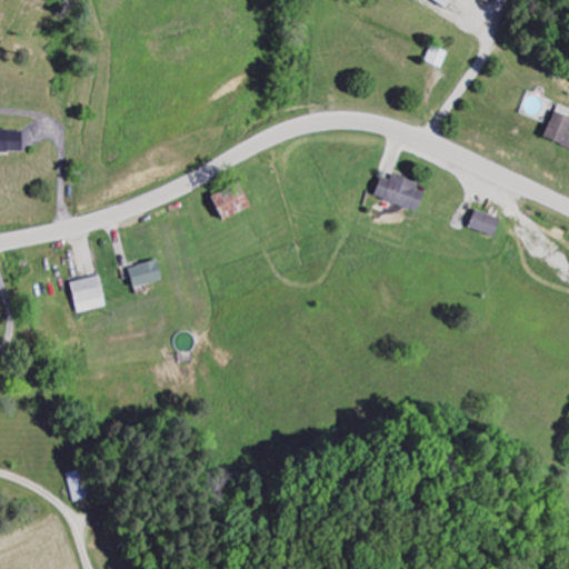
[(452,0),(432,0),(447,9),(452,0)]
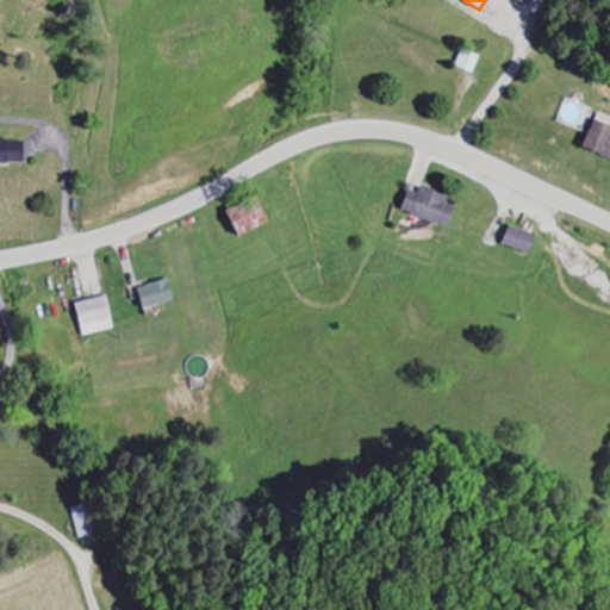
[(0,165),(24,165),(24,139),(0,138),(0,165)]
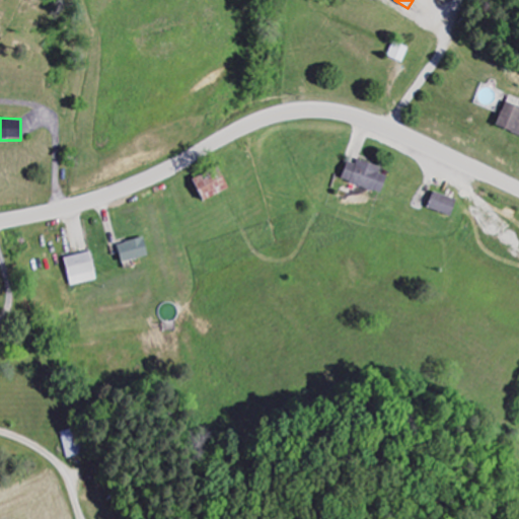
[(388,176),(380,173),(382,168),(358,159),(355,165),(348,163),(342,179),(381,195),(388,176)]
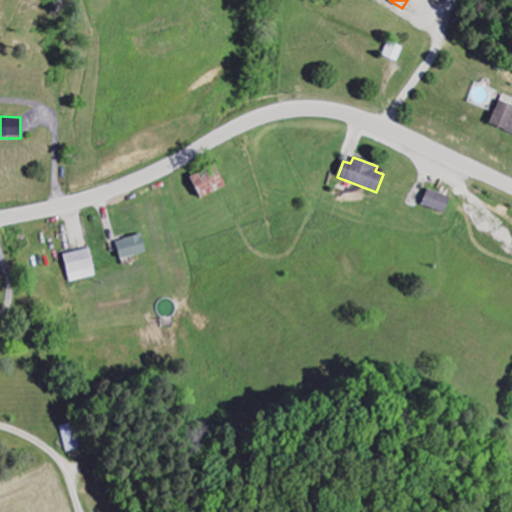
[(226,189),(218,168),(192,179),(200,199),(226,189)]
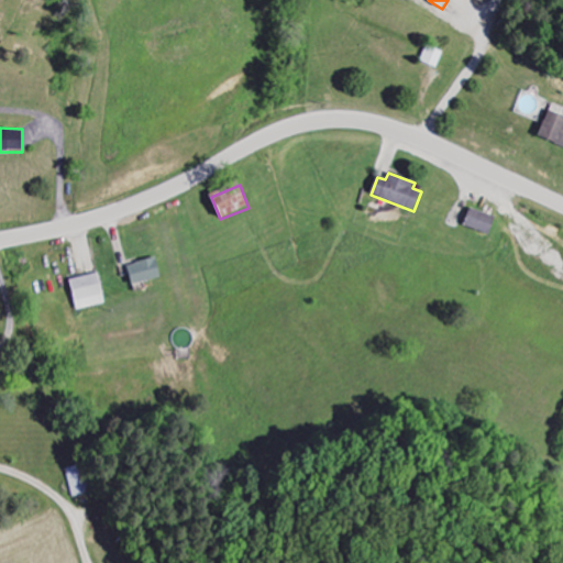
[(496,216),(468,210),(465,229),(492,234),(496,216)]
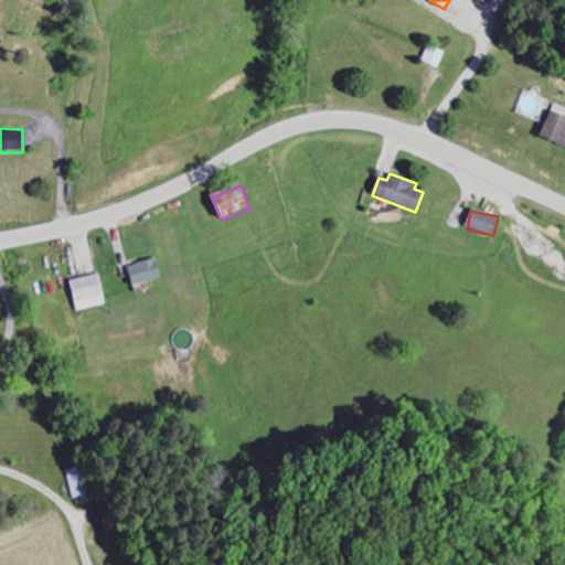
[(161,279),(157,259),(127,267),(132,287),(161,279)]
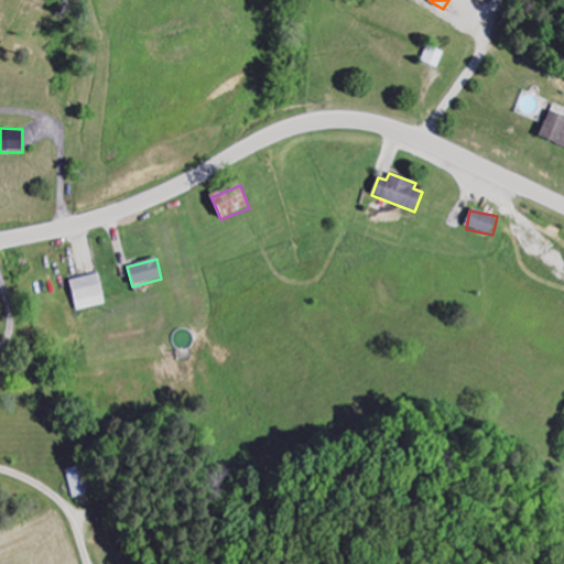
[(106,304),(97,274),(69,282),(78,312),(106,304)]
